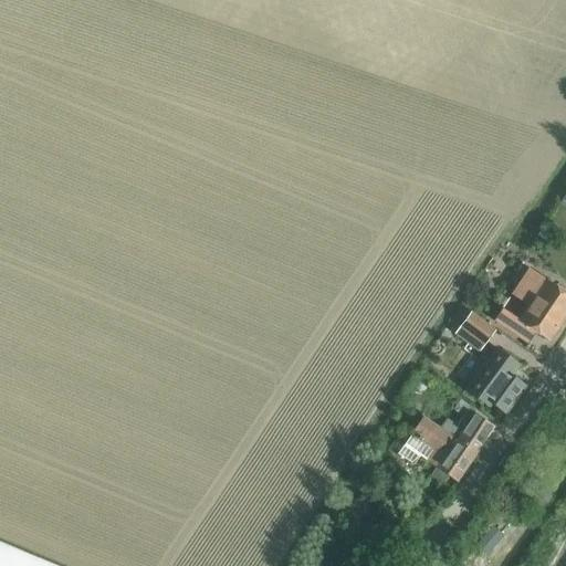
[(535,333),(548,342),(565,315),(565,294),(546,281),(545,282),(532,273),(515,299),(528,307),(519,321),(502,310),(494,322),(528,344),(535,333)]
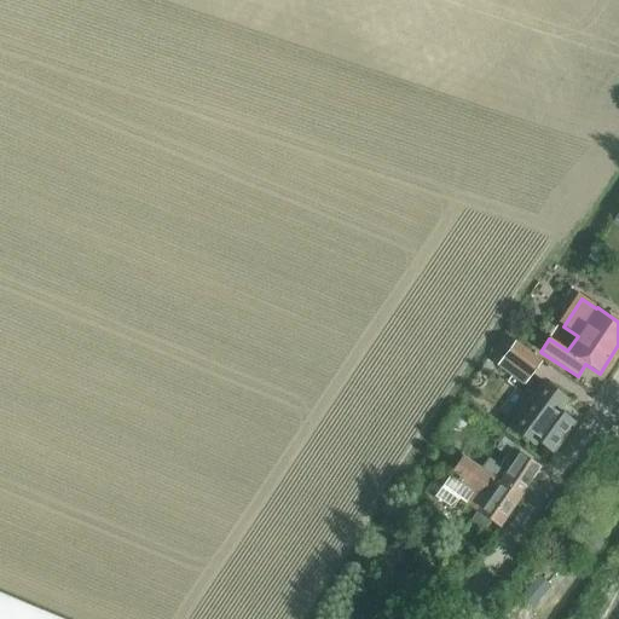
[(542,362),(515,341),(496,366),(510,377),(516,369),(530,379),(542,362)]
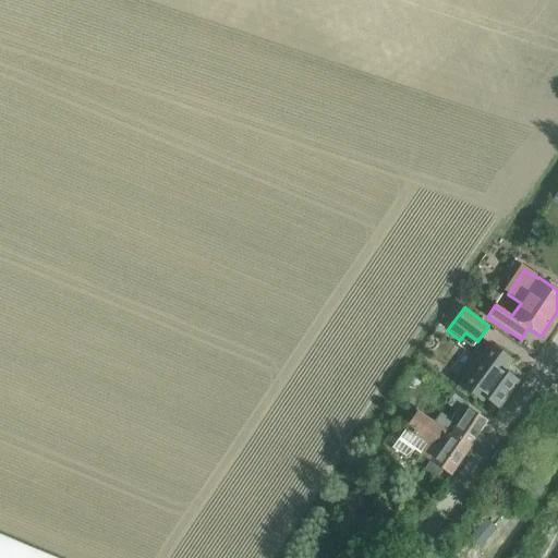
[(489,346),(460,385),(482,400),(484,398),(497,408),(517,381),(502,372),(510,361),(489,346)]
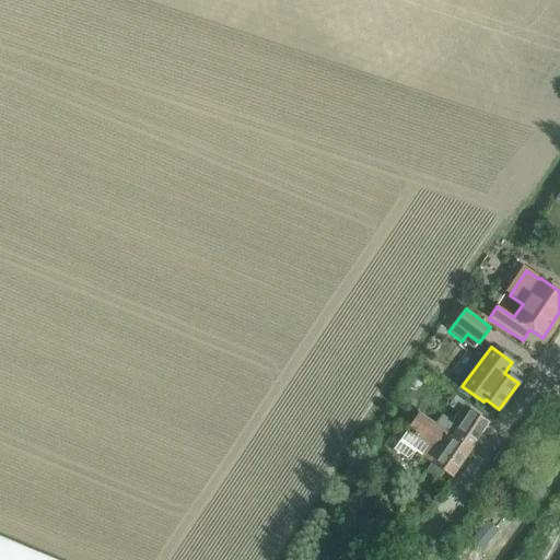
[(448,406),(458,412),(455,418),(461,421),(456,427),(442,417),(436,426),(470,450),(489,423),(468,409),(470,406),(453,394),(448,399),(452,400),(448,406)]
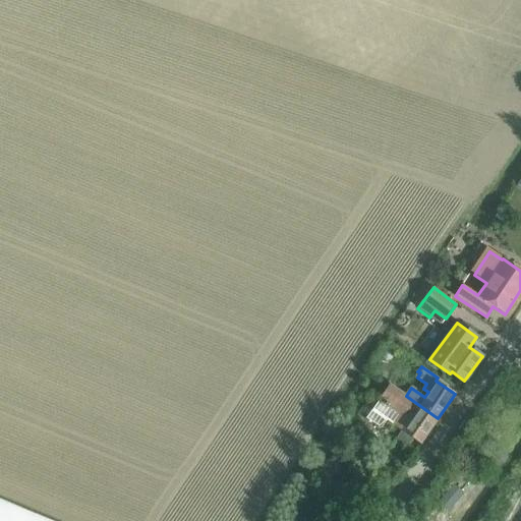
[(389,385),(379,401),(366,418),(379,427),(386,420),(401,431),(396,439),(407,446),(412,439),(420,444),(438,418),(406,396),(405,396),(389,385)]
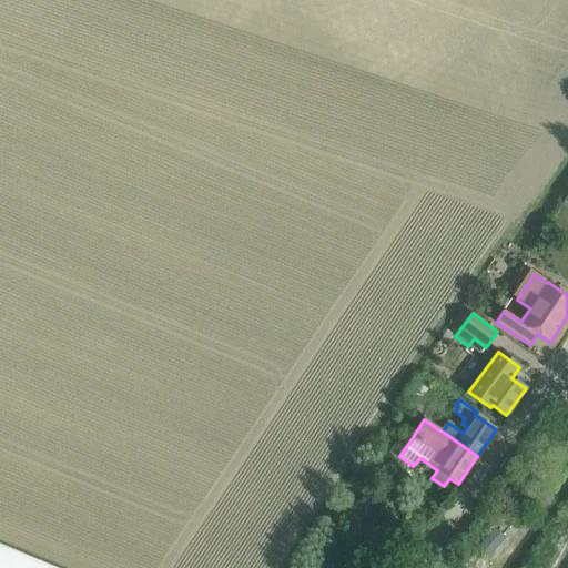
[(355,503),(346,518),(358,525),(367,509),(356,504),(355,503)]
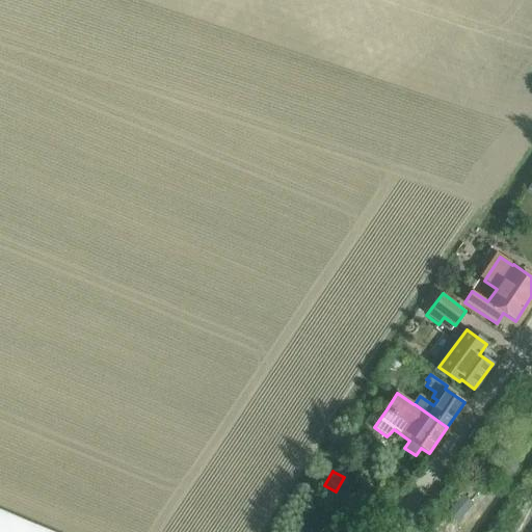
[(0,531),(50,531),(0,511),(0,531)]
